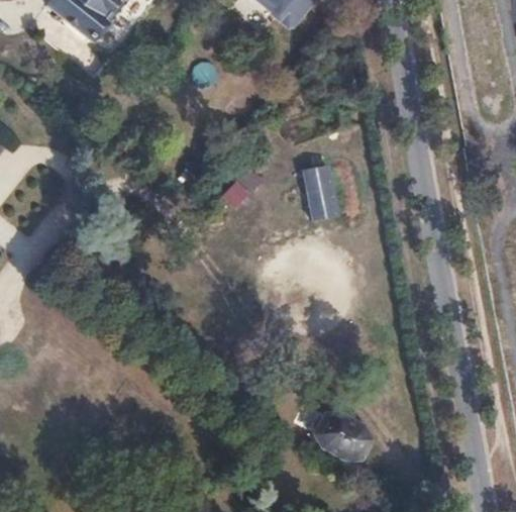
[(43,0),(108,54),(151,0),(43,0)]
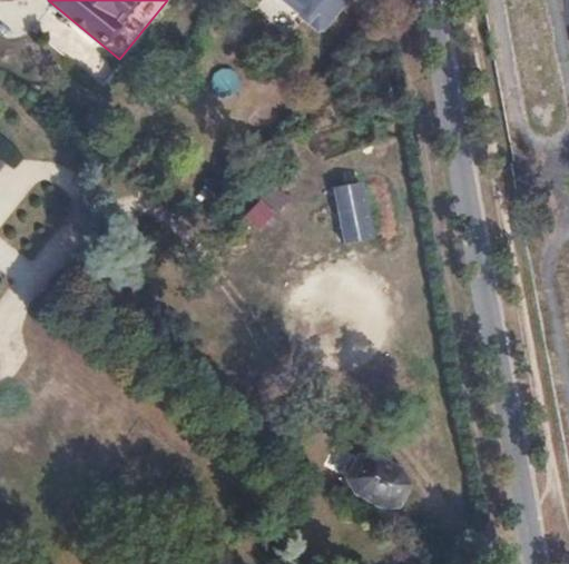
[(281,0),(316,28),(325,26),(345,0),(281,0)]
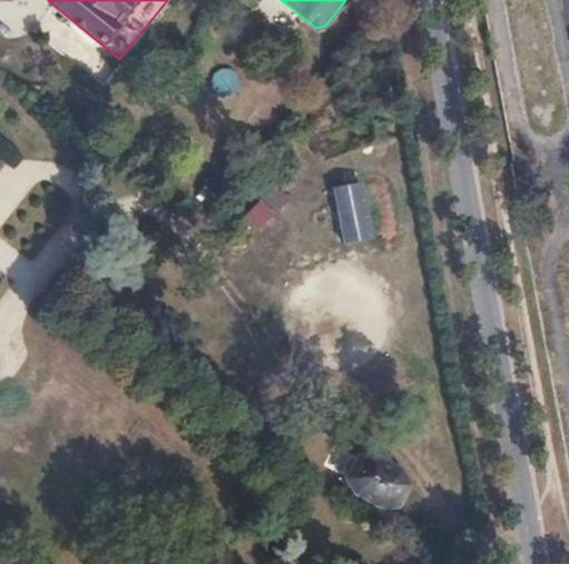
[(211,67),(215,88),(235,83),(231,62),(211,67)]
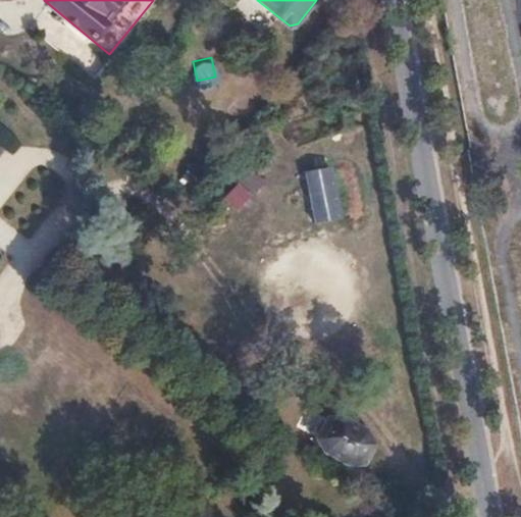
[(328,161),(304,165),(313,215),(337,211),(328,161)]
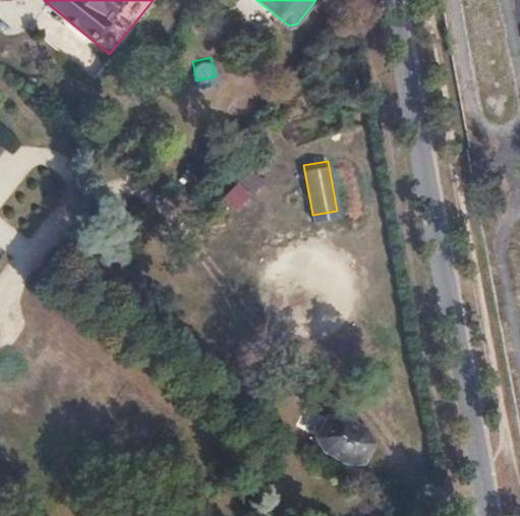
[(246,163),(223,195),(240,209),(264,175),(246,163)]
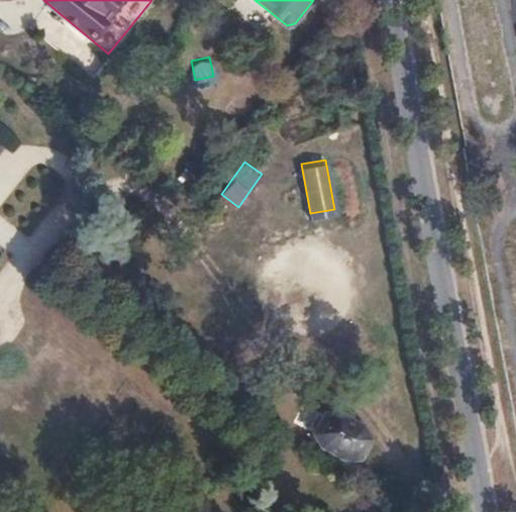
[(286,388),(275,406),(282,418),(305,431),(320,430),(329,413),(323,401),(300,389),(286,388)]
